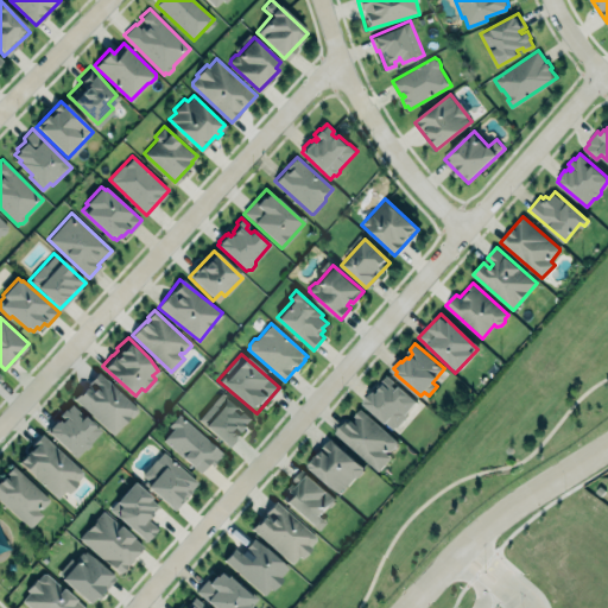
[(74,398),(97,372),(137,407),(138,411),(133,418),(128,417),(114,434),(74,398)]
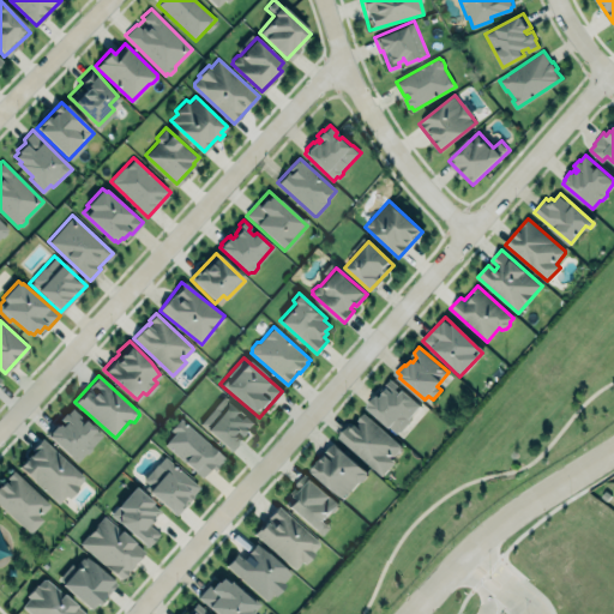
[(366,408),(397,434),(421,407),(390,380),(366,408)]
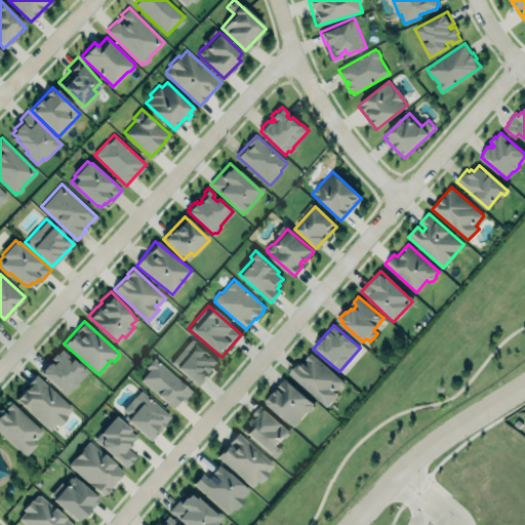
[(217,362),(192,338),(170,362),(196,386),(217,362)]
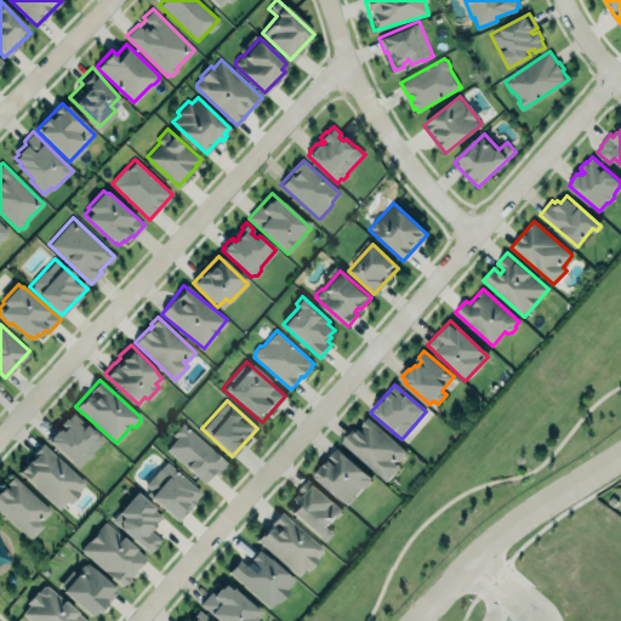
[(49,440),(51,438),(50,437),(57,429),(57,431),(60,428),(62,431),(66,428),(61,423),(66,417),(67,419),(73,411),(103,439),(92,451),(93,454),(89,459),(86,459),(78,467),(49,440)]
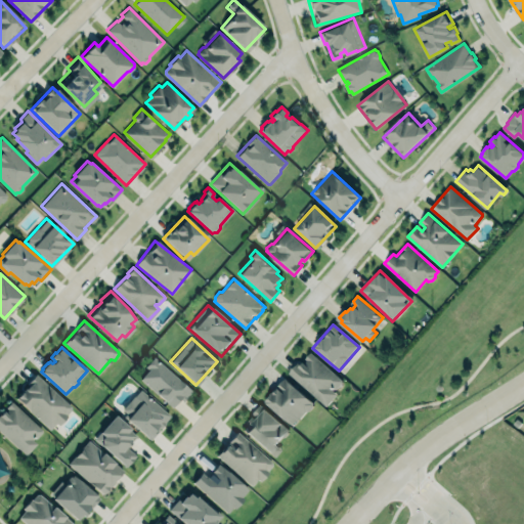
[(289,373),(297,363),(299,366),(304,361),(305,362),(307,360),(305,358),(311,351),(343,380),(343,383),(337,389),(335,389),(334,390),(338,394),(326,406),(289,373)]
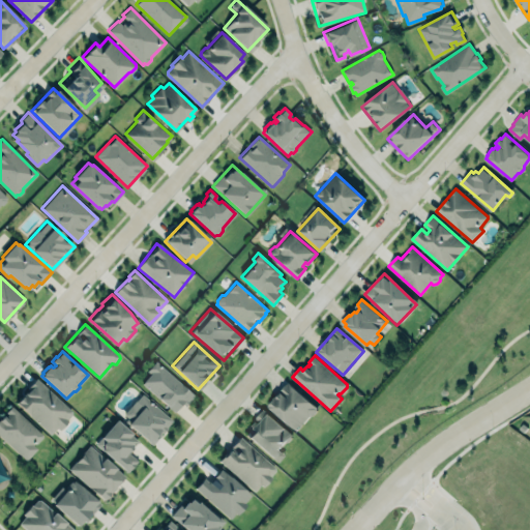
[(147,371),(156,360),(195,394),(185,406),(182,403),(174,411),(142,383),(145,381),(144,380),(150,374),(147,371)]
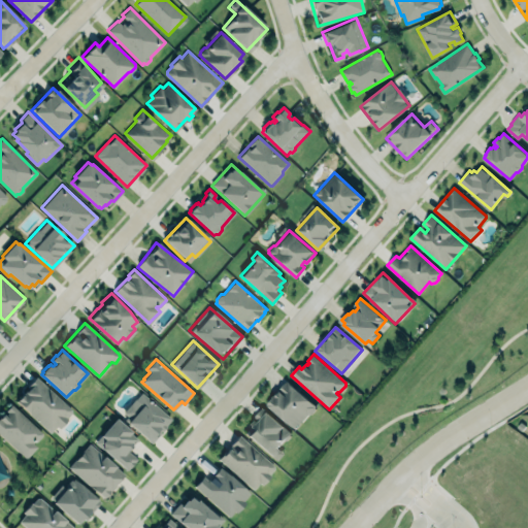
[(14,400),(51,434),(72,411),(36,377),(14,400)]
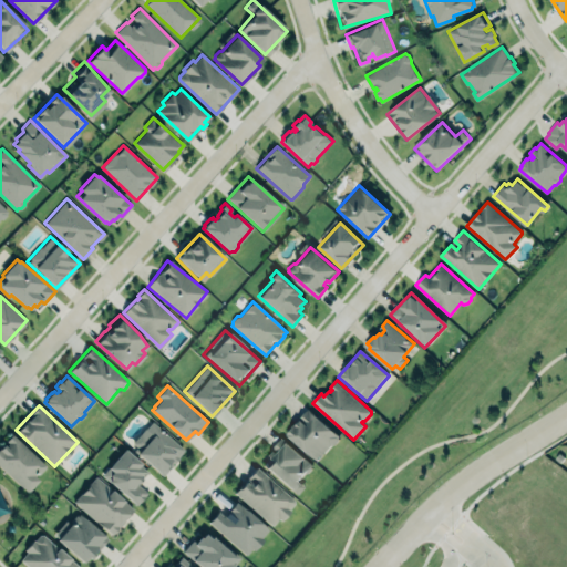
[(286,433),(317,461),(339,437),(308,409),(286,433)]
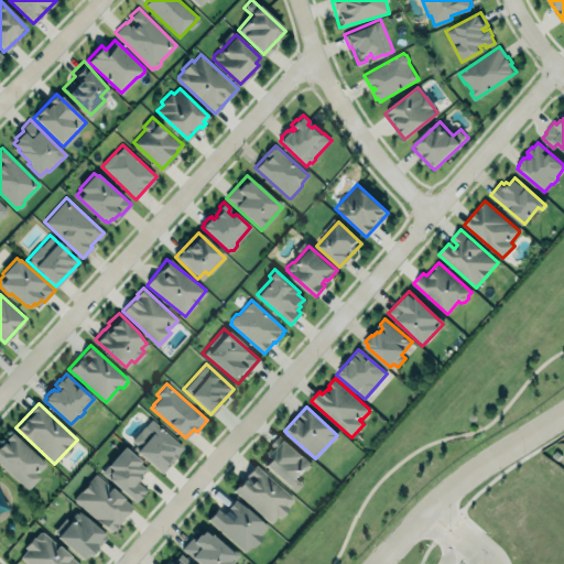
[(151,419),(183,447),(177,454),(177,455),(173,461),(172,459),(171,461),(172,462),(162,473),(158,469),(156,469),(136,451),(133,447),(137,444),(132,440),(144,425),(145,426),(151,419)]
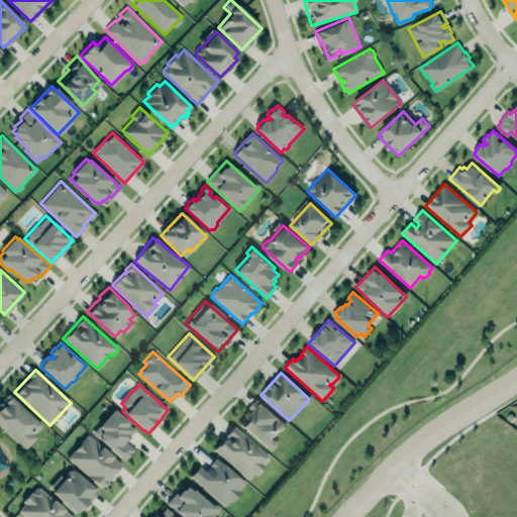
[(43,426),(11,396),(0,407),(0,426),(23,448),(43,426)]
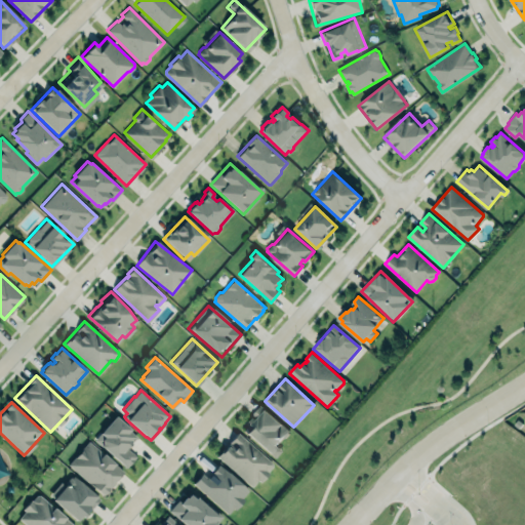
[(281,447),(276,443),(282,436),(285,436),(289,432),(288,429),(289,428),(266,406),(265,407),(260,403),(252,413),(252,414),(248,418),(251,421),(245,429),(269,451),(270,450),(275,455),(281,447)]
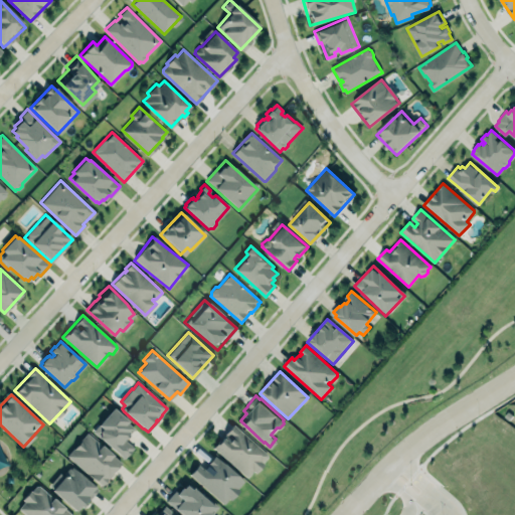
[(92,431),(123,460),(134,448),(124,440),(134,428),(113,408),(92,431)]
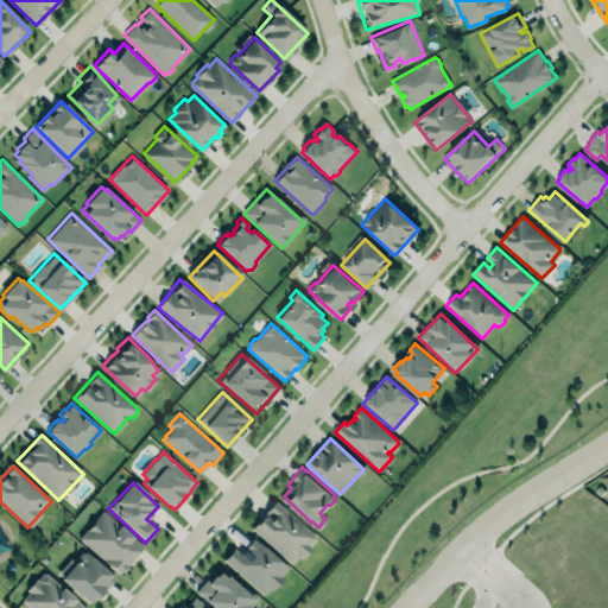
[(274,500),(312,533),(314,538),(308,544),(309,545),(299,557),(296,553),(290,562),(249,527),(274,500)]
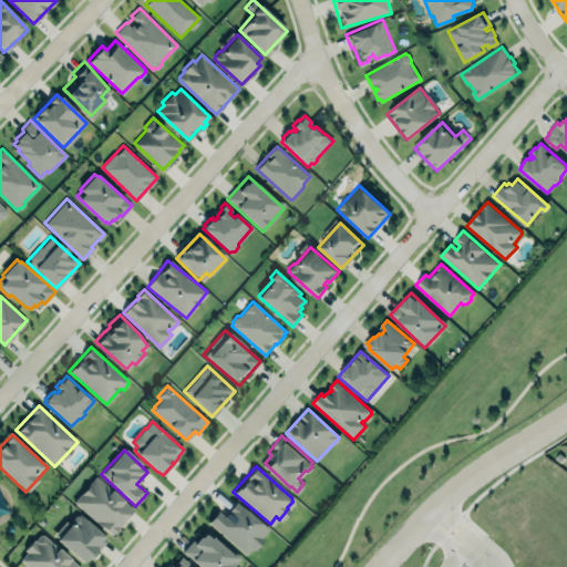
[(73,501),(110,535),(133,511),(96,476),(73,501)]
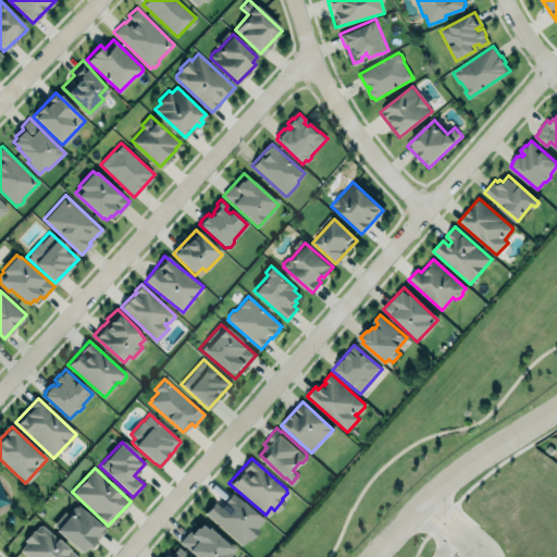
[(243,545),(205,514),(214,503),(220,507),(233,493),(264,520),(258,528),(260,530),(250,541),(248,539),(243,545)]
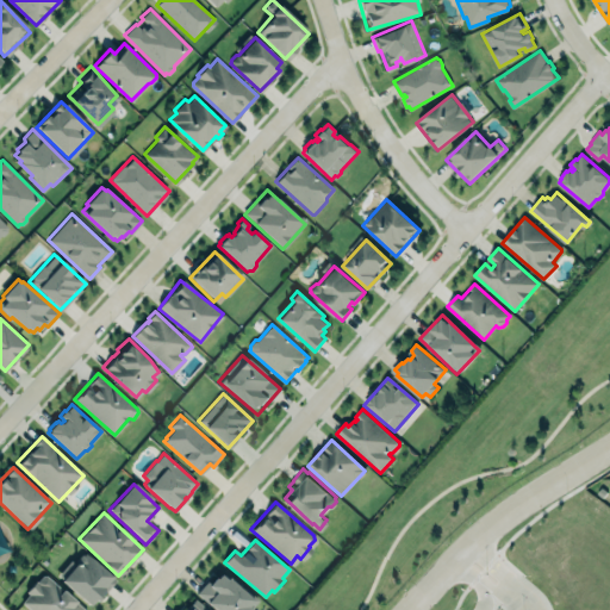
[(58,574),(72,560),(75,564),(78,561),(78,559),(82,554),(85,554),(86,553),(117,580),(98,601),(94,598),(88,605),(61,580),(63,579),(58,574)]
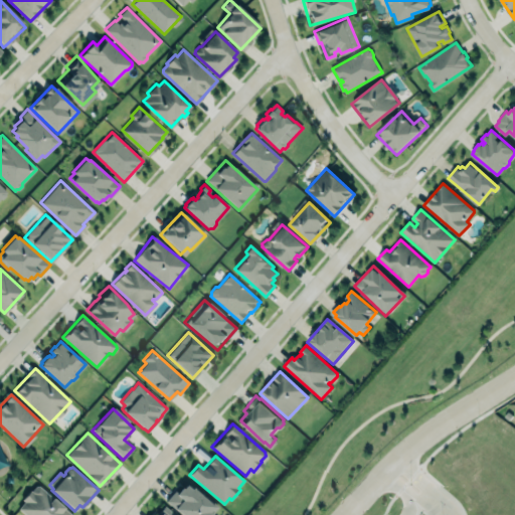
[(211,514),(217,510),(185,481),(166,501),(180,514),(211,514)]
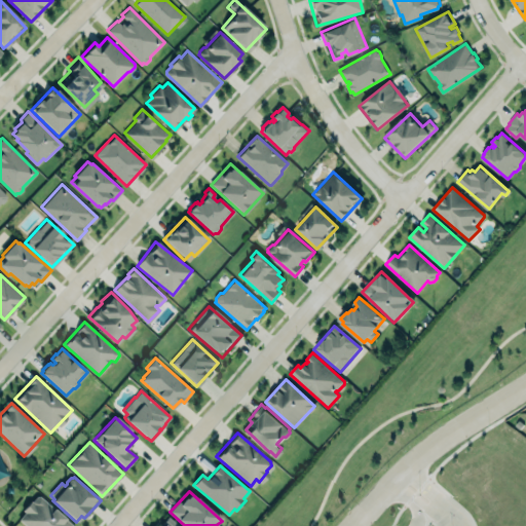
[(36,496),(40,495),(73,525),(26,525),(19,519),(25,512),(23,510),(31,500),(32,501),(36,496)]
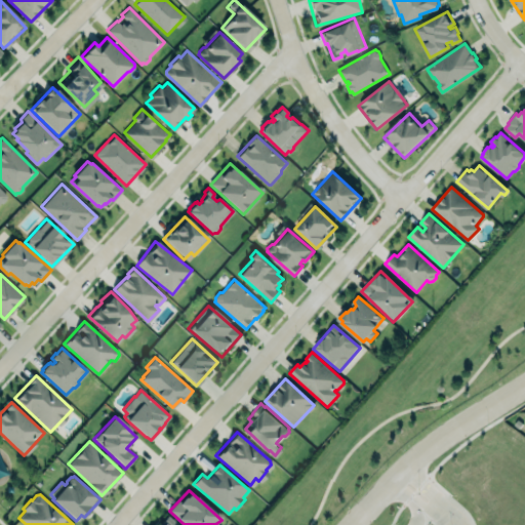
[(177,524),(167,515),(158,524),(177,524)]
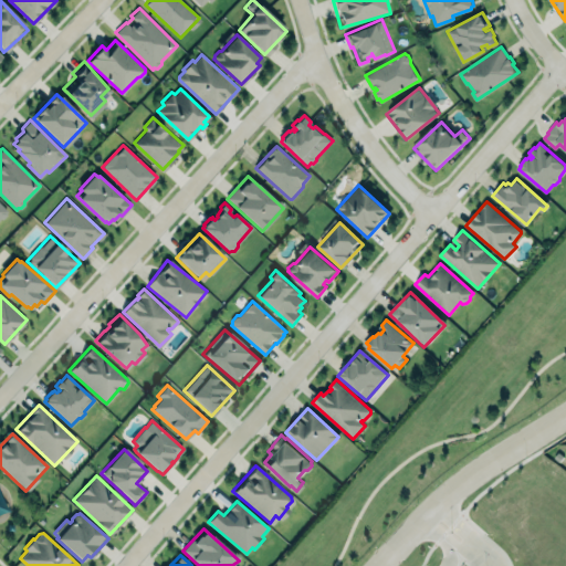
All buildings are outlined.
